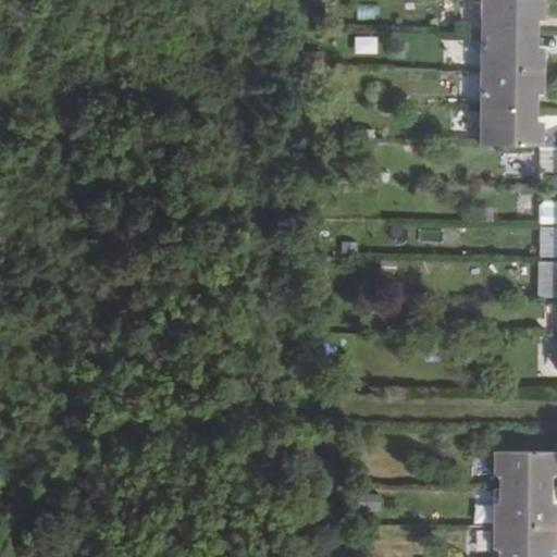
[(479,0),(480,20),(485,21),(485,35),(532,35),(533,21),(542,22),(542,0),(479,0)]
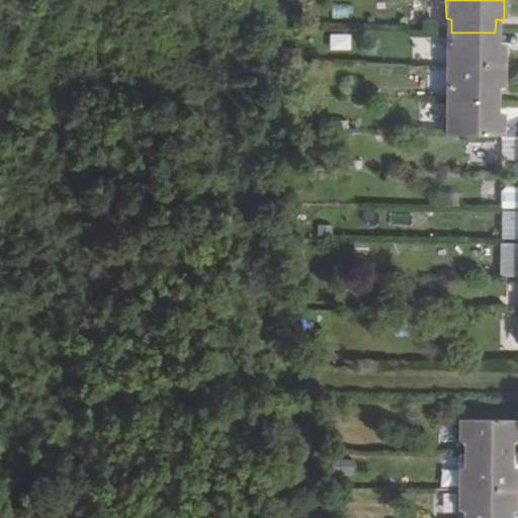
[(495,45),(495,32),(451,32),(451,44),(445,45),(445,65),(503,67),(502,46),(495,45)]
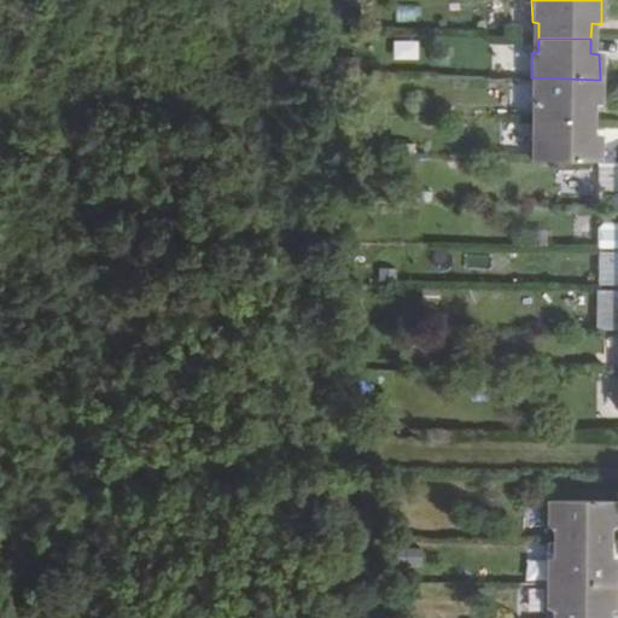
[(357,58),(333,58),(334,93),(357,93),(357,58)]
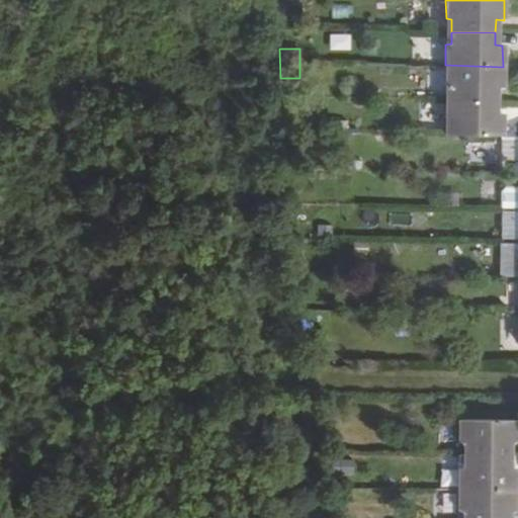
[(445,87),(450,88),(450,99),(494,99),(495,88),(503,88),(503,67),(445,65),(445,87)]
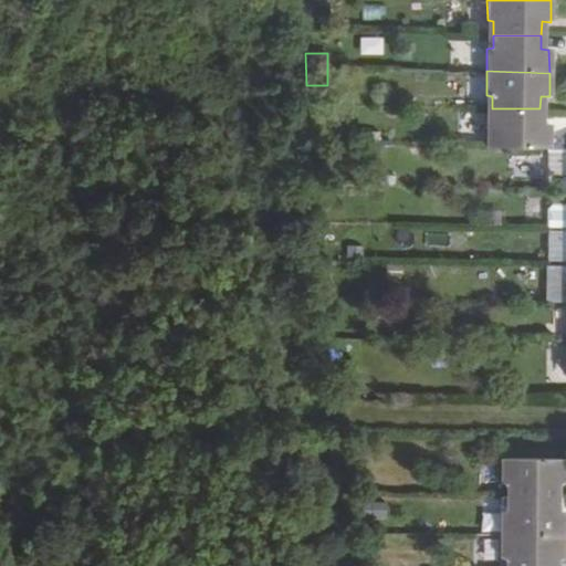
[(540,123),(540,108),(492,108),(492,124),(486,123),(485,148),(548,149),(548,124),(540,123)]
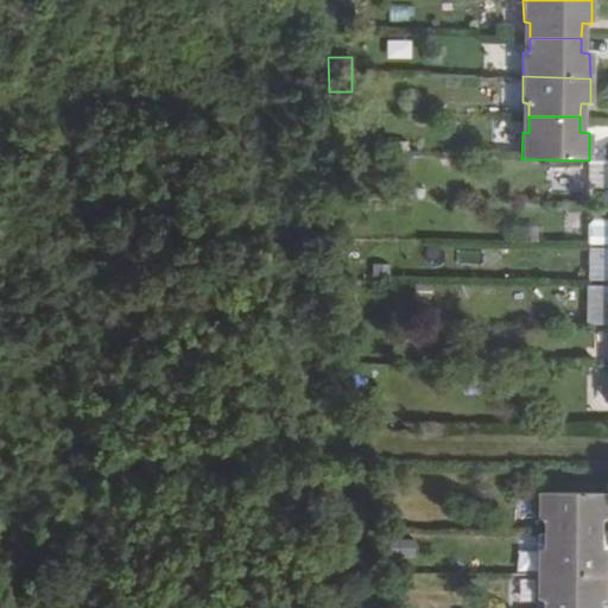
[(607,188),(607,162),(589,160),(588,188),(607,188)]
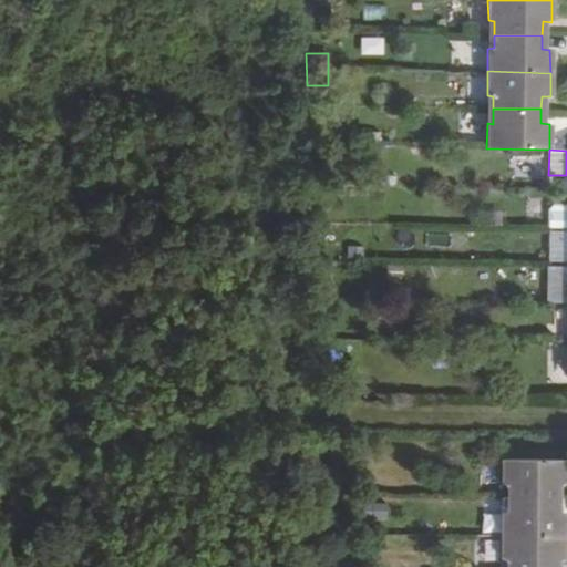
[(418,173),(402,173),(402,185),(418,185),(418,173)]
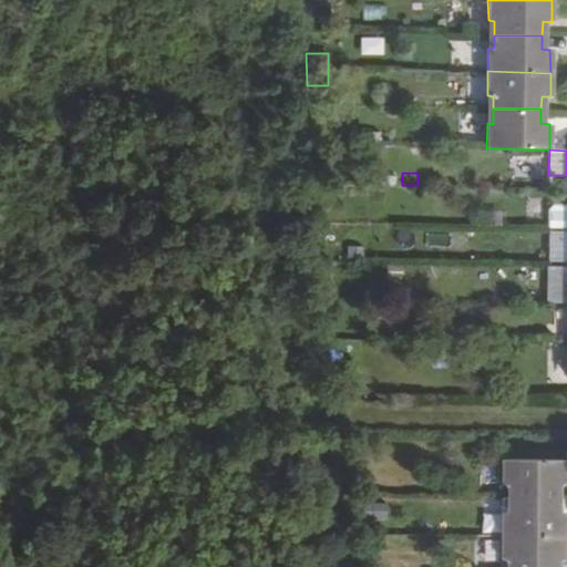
[(547,228),(566,227),(566,205),(552,205),(547,210),(547,228)]
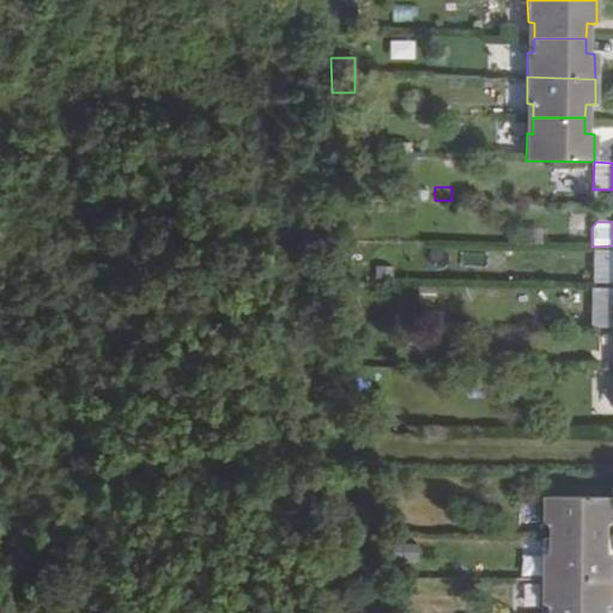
[(520,274),(507,274),(507,286),(520,285),(520,274)]
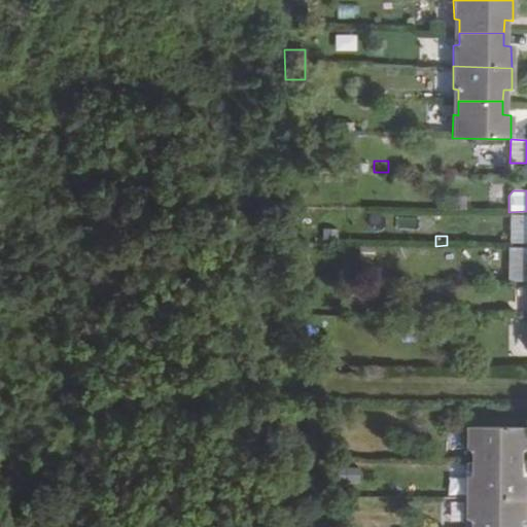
[(526,247),(508,247),(508,280),(526,281),(526,247)]
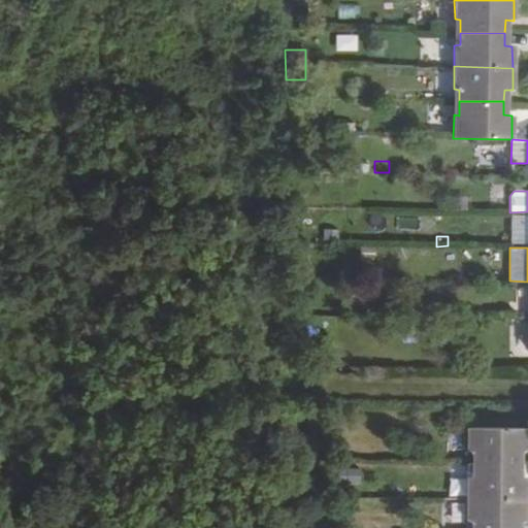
[(466,452),(471,452),(471,464),(517,464),(517,452),(524,452),(524,428),(467,429),(466,452)]
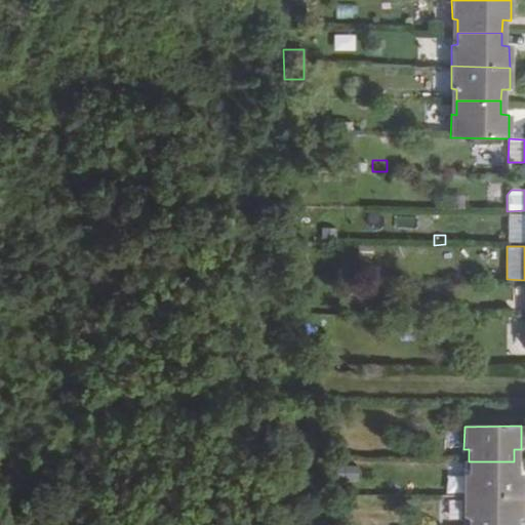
[(463,474),(462,495),(520,496),(521,475),(514,475),(514,461),(469,461),(469,474),(463,474)]
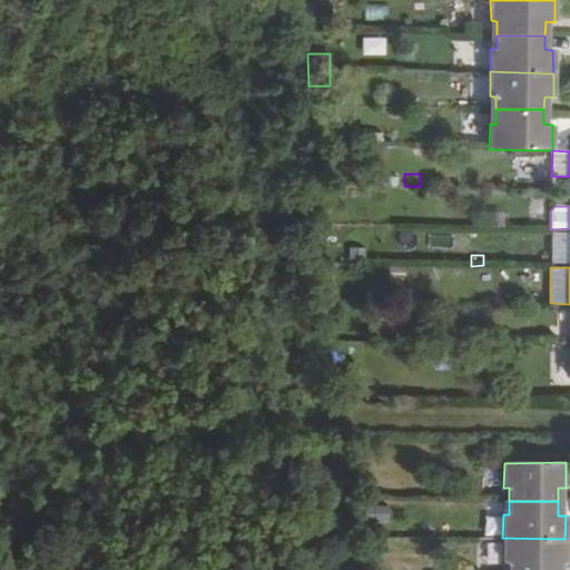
[(502,563),(509,563),(508,569),(557,569),(558,564),(566,563),(564,539),(502,538),(502,563)]
